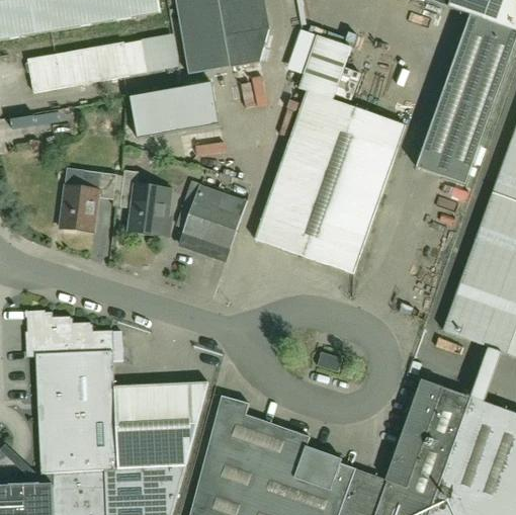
[(0,38),(159,12),(157,0),(0,0),(0,38)]
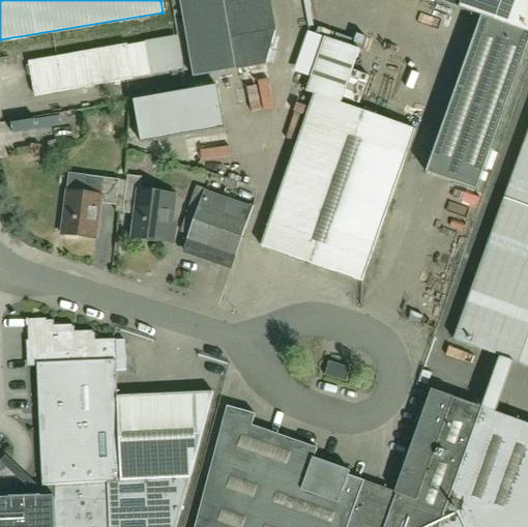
[(178,0),(192,76),(265,63),(274,28),(269,0),(178,0)]
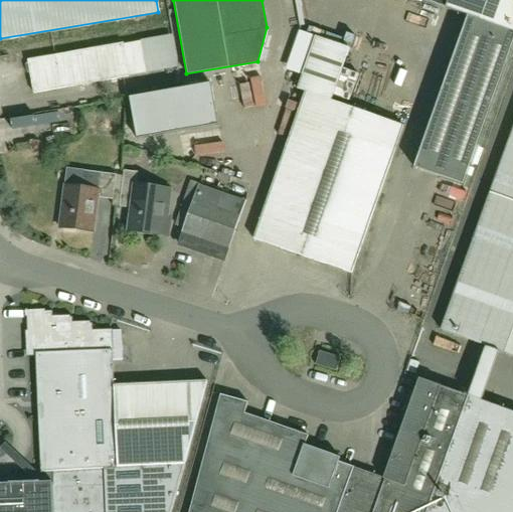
[(425,0),(467,15),(412,166),(462,183),(512,38),(512,0),(425,0)]
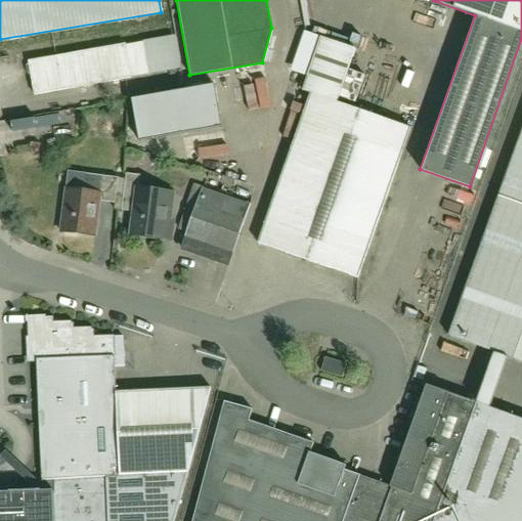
[(409,126),(336,100),(354,47),(319,35),(301,88),(309,91),(256,241),(356,275),(409,126)]
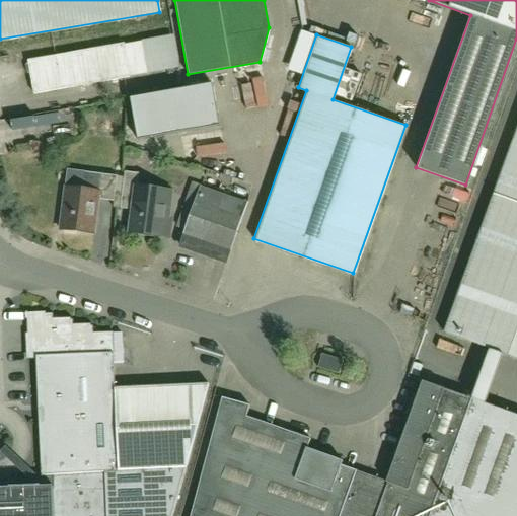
[(31,91),(128,74),(123,42),(26,59),(31,91)]
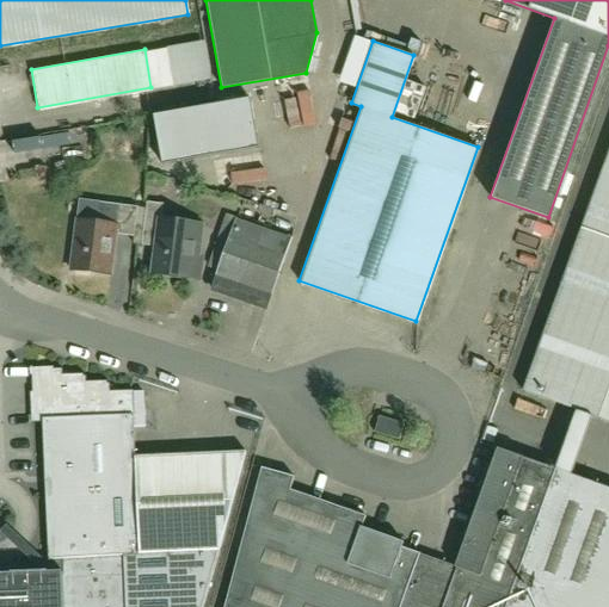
[(442,122),(461,128),(469,100),(450,94),(442,122)]
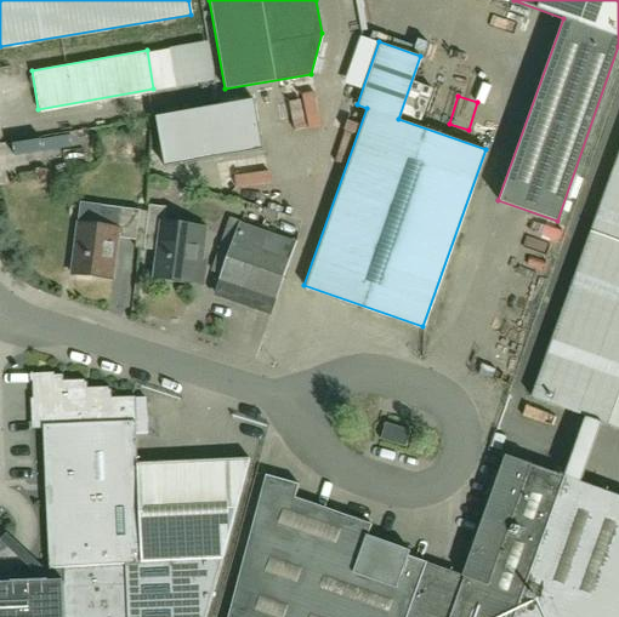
[(164,166),(261,148),(253,98),(154,115),(164,166)]
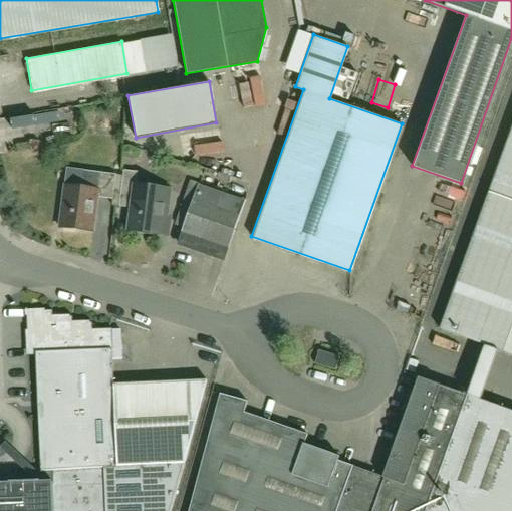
[(60,98),(0,104),(0,129),(63,121),(60,98)]
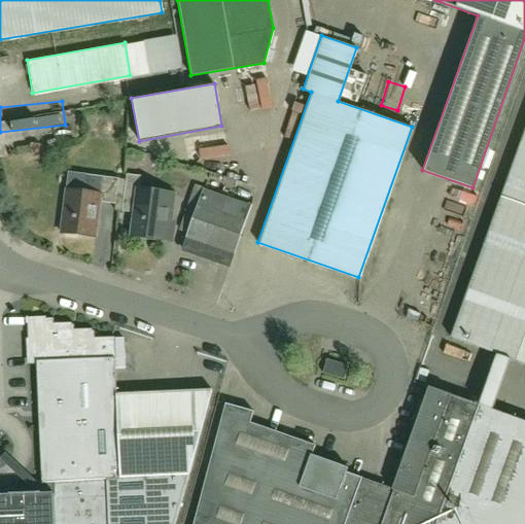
[(524,126),(449,337),(498,354),(488,386),(481,405),(494,410),(501,390),(513,359),(524,363),(524,126)]
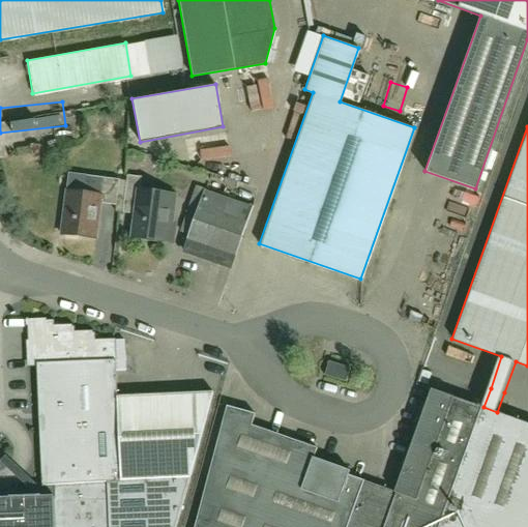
[(134,213),(132,236),(172,241),(174,224),(165,223),(166,212),(170,212),(173,195),(140,191),(142,176),(126,174),(121,211),(134,213)]
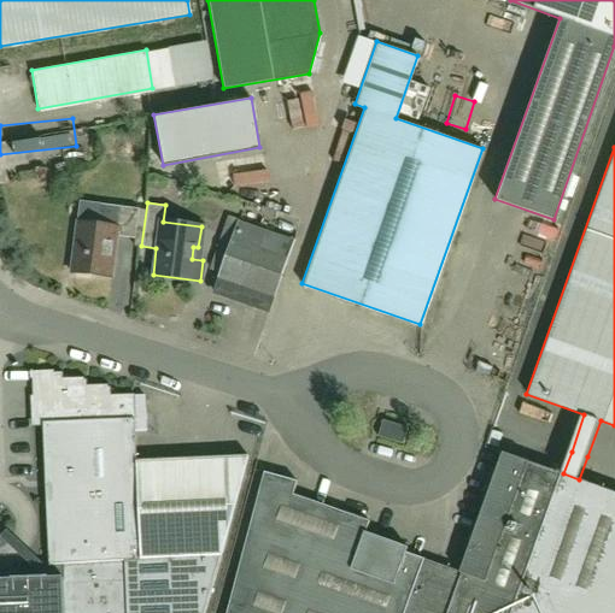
[(75,220),(69,270),(110,275),(115,233),(134,235),(138,207),(106,204),(104,224),(75,220)]
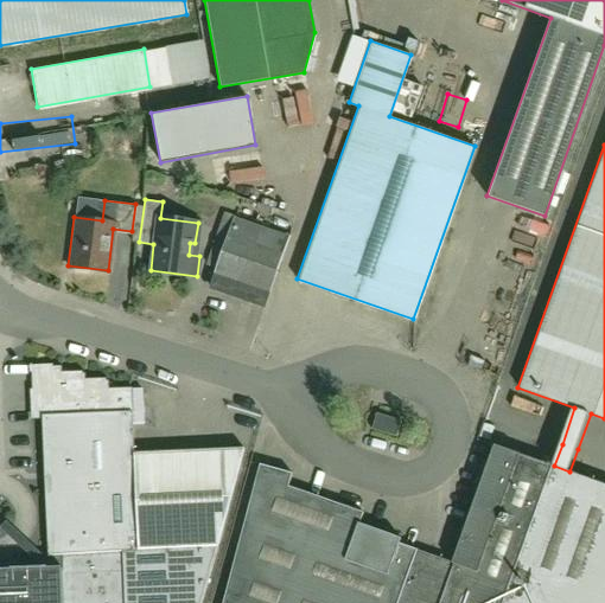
[(287,237),(243,222),(247,213),(235,209),(223,211),(205,263),(216,268),(209,286),(262,306),(287,237)]
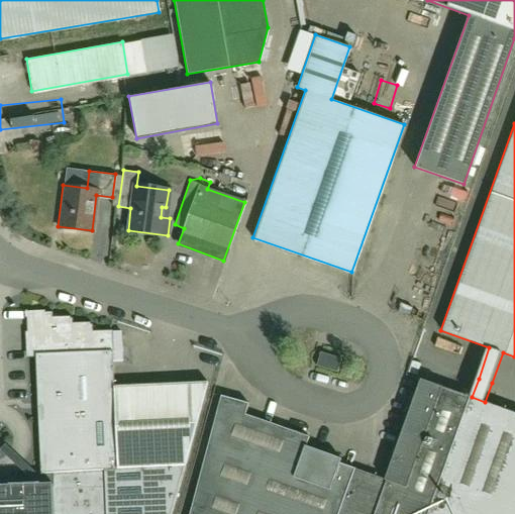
[(0,513),(169,513),(184,464),(206,381),(113,384),(112,360),(111,350),(112,350),(111,329),(109,329),(91,330),(91,322),(72,323),(72,317),(52,317),(50,310),(25,311),(27,345),(27,355),(35,354),(39,472),(38,474),(23,459),(18,466),(32,480),(30,482),(8,482),(0,482),(0,513)]
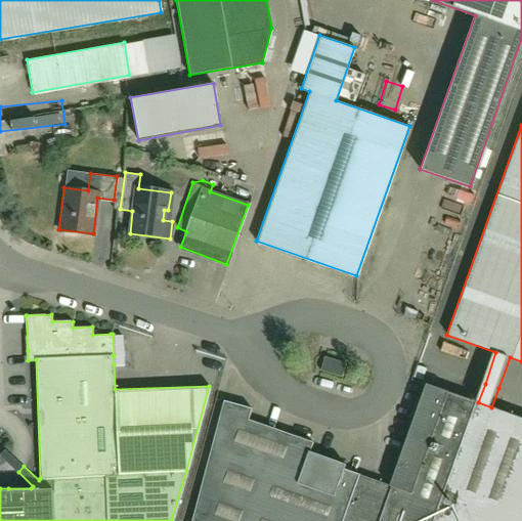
[(341,376),(345,362),(323,355),(319,368),(341,376)]
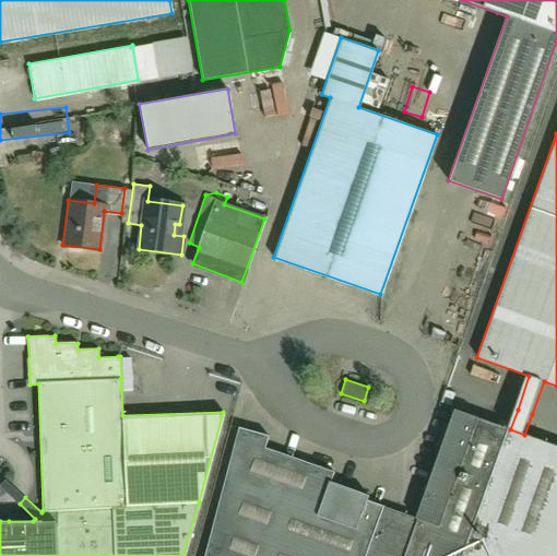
[(556,555),(556,446),(524,435),(510,429),(458,411),(417,518),(365,498),(367,494),(329,481),(332,470),(263,446),(267,434),(237,426),(202,555),(556,555)]
